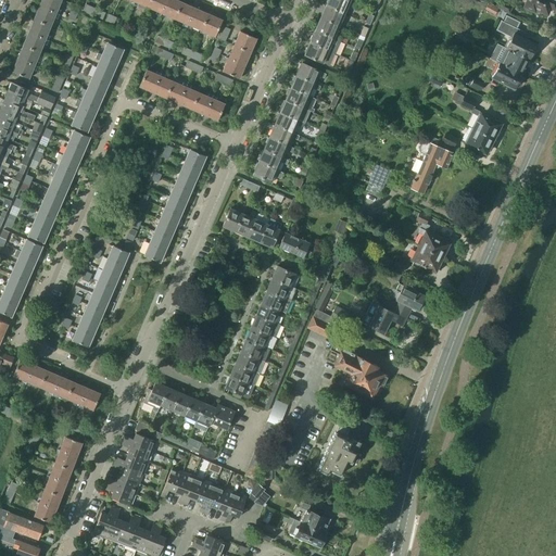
[(47,0),(19,72),(37,78),(67,0),(47,0)]
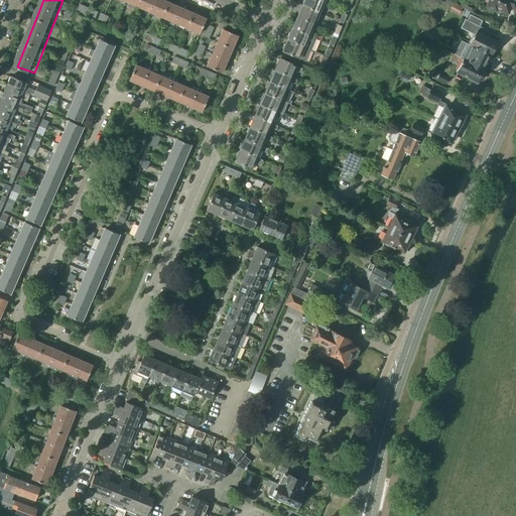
[(213,17),(171,0),(123,0),(206,33),(213,17)]
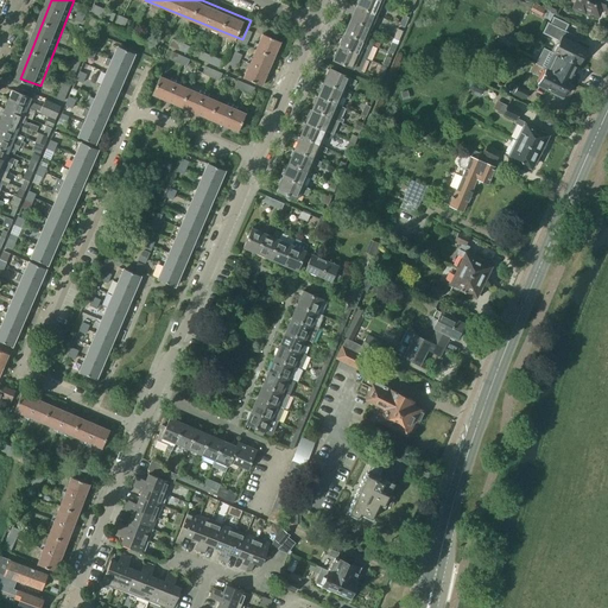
[(378,0),(359,0),(356,7),(375,16),(381,1),(378,0)]
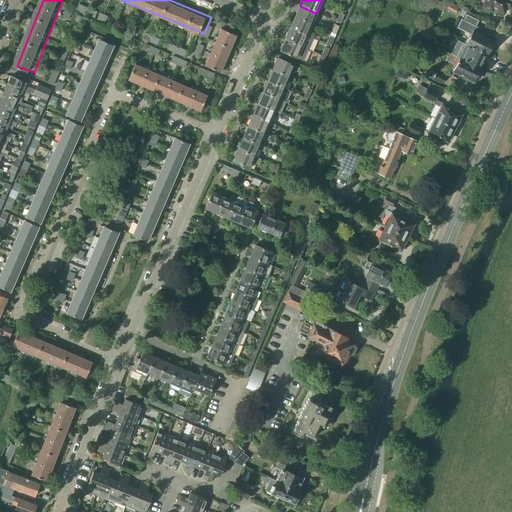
[(350,1),(348,0),(345,0),(341,10),(345,12),(350,1)]
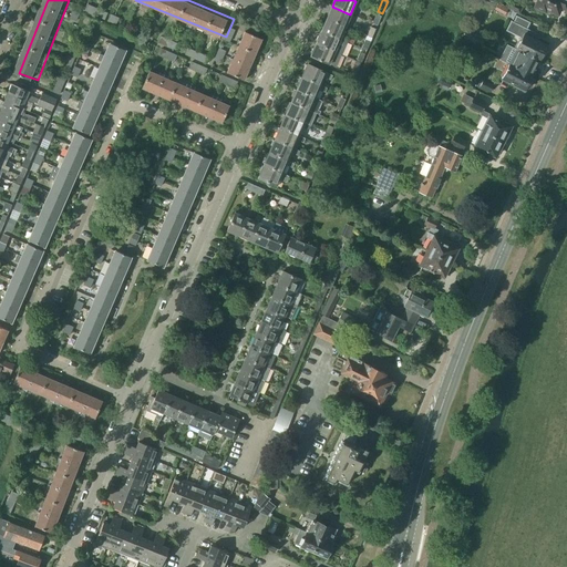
[(534,8),(544,12),(545,10),(557,14),(560,9),(565,11),(566,7),(566,0),(535,0),(536,0),(534,8)]
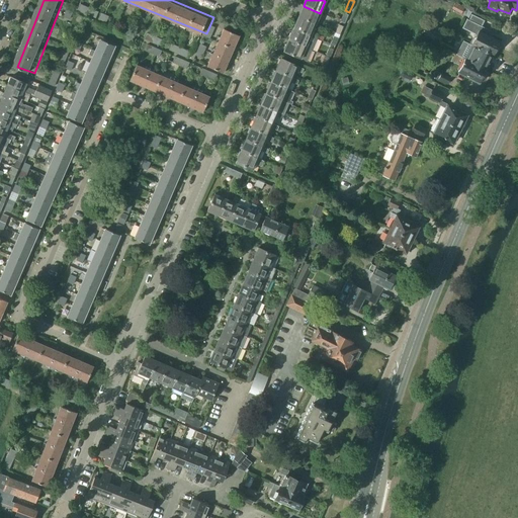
[(463,7),(473,12),(476,7),(466,3),(463,7)]
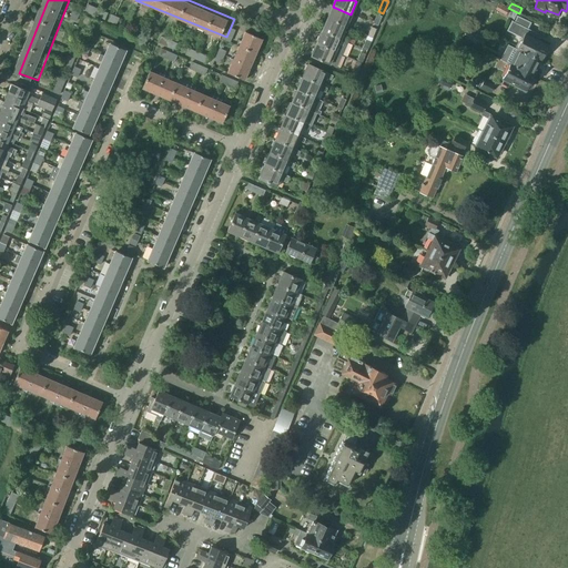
[(333,7),(327,19),(345,27),(351,14),(333,7)]
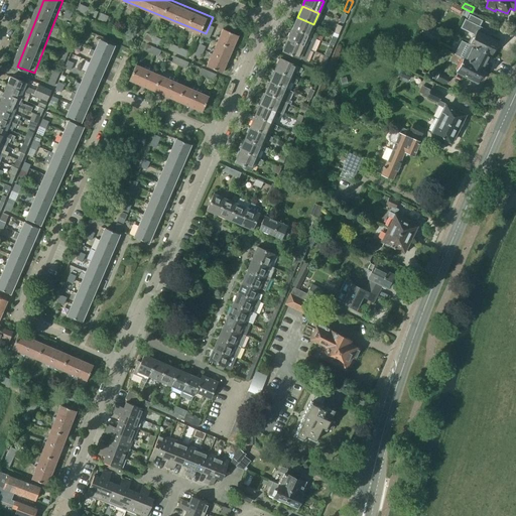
[(342,13),(339,21),(343,23),(347,15),(342,13)]
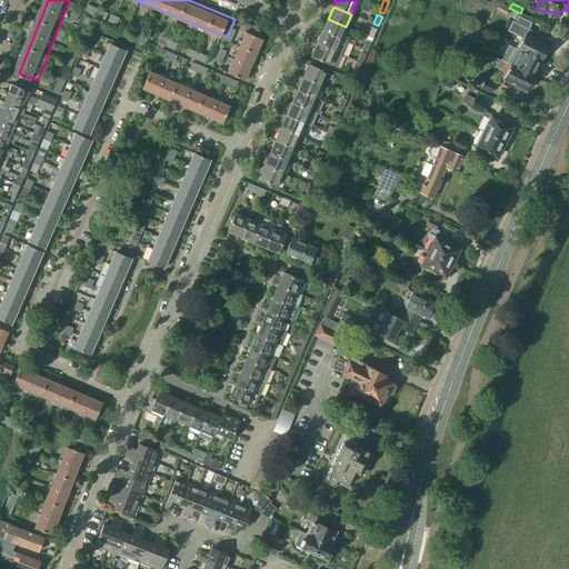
[(521,39),(522,40),(518,50),(541,61),(549,47),(533,39),(537,33),(529,29),(531,23),(518,17),(515,22),(512,21),(507,31),(521,39)]
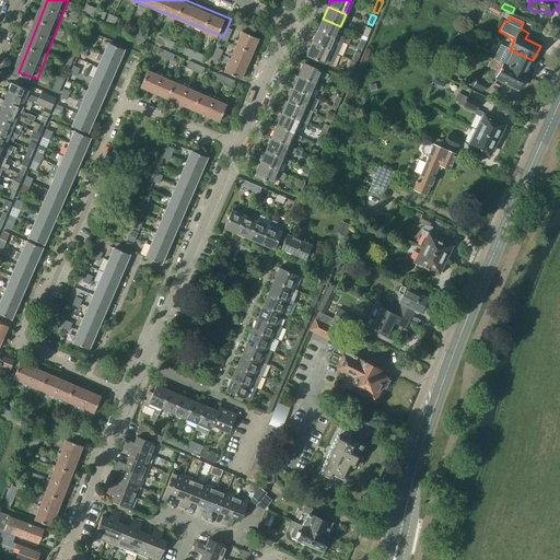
[(323,19),(317,31),(335,38),(340,26),(323,19)]
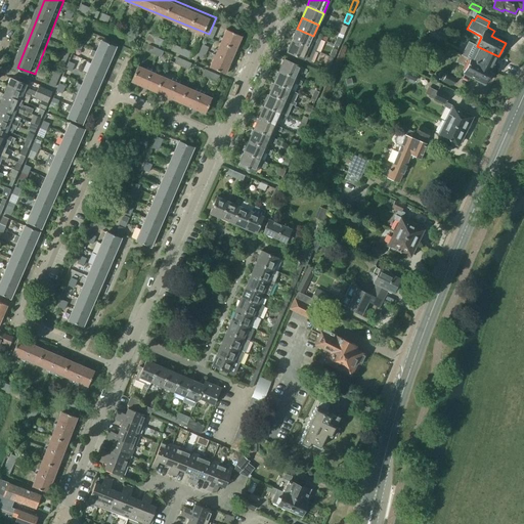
[(431,23),(428,30),(445,37),(448,31),(431,23)]
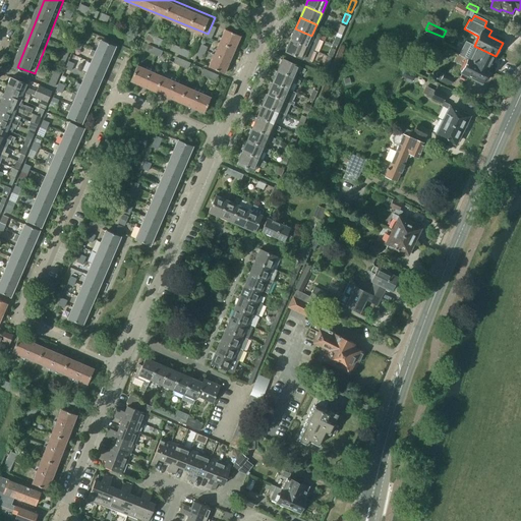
[(231,74),(246,36),(229,29),(214,68),(231,74)]
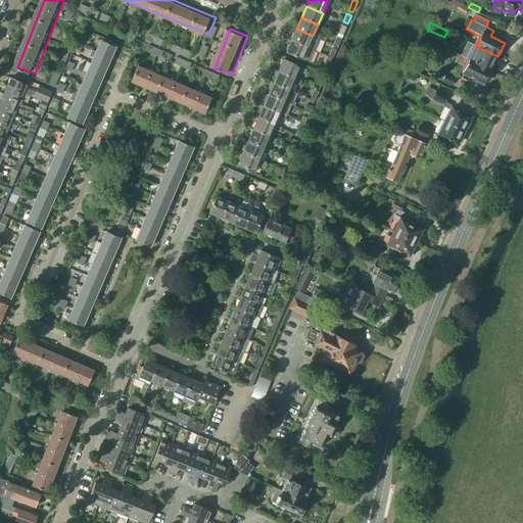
[(296,29),(291,41),(307,48),(314,51),(315,51),(321,40),(313,37),(313,36),(296,29)]
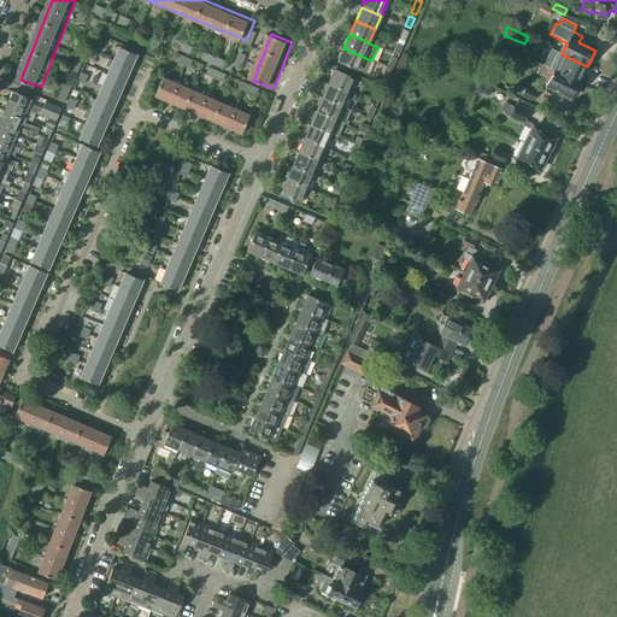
[(178,40),(176,46),(192,54),(194,48),(178,40)]
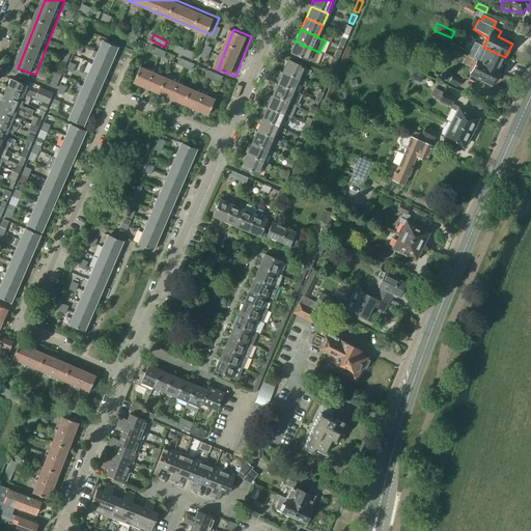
[(342,37),(338,46),(343,48),(346,39),(342,37)]
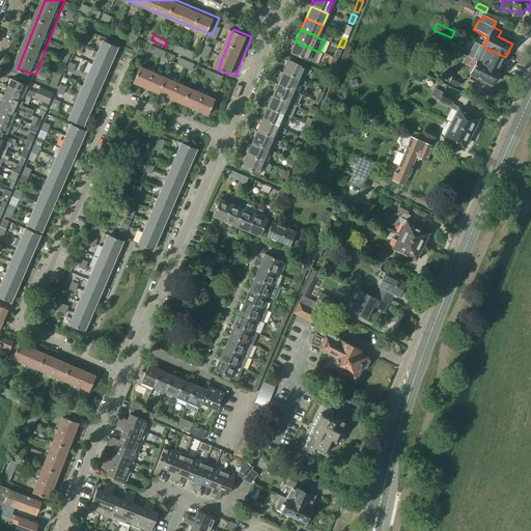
[(103,42),(98,53),(98,54),(112,60),(117,48),(103,42)]
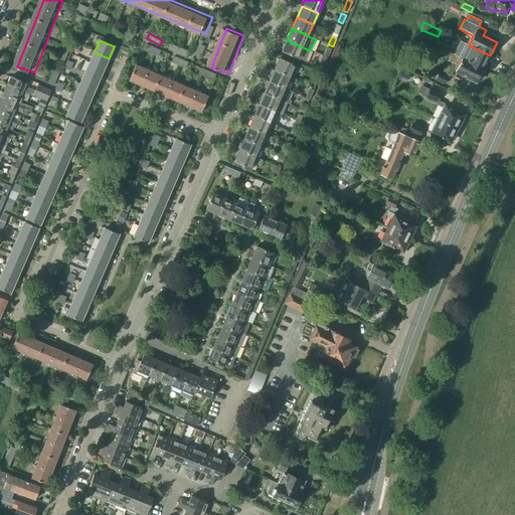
[(287,40),(282,52),(298,59),(305,62),(309,50),(303,47),(287,40)]
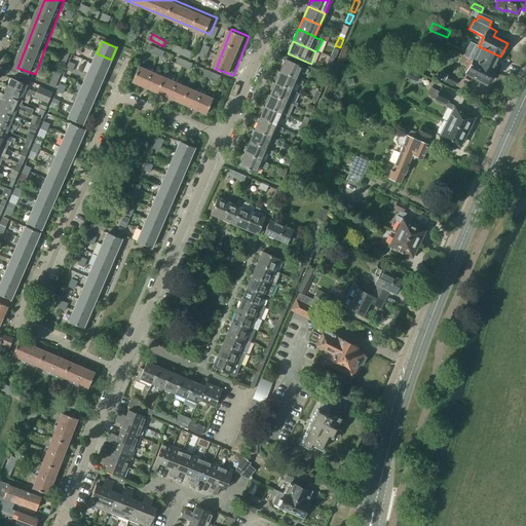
[(176,44),(174,50),(191,59),(194,51),(176,44)]
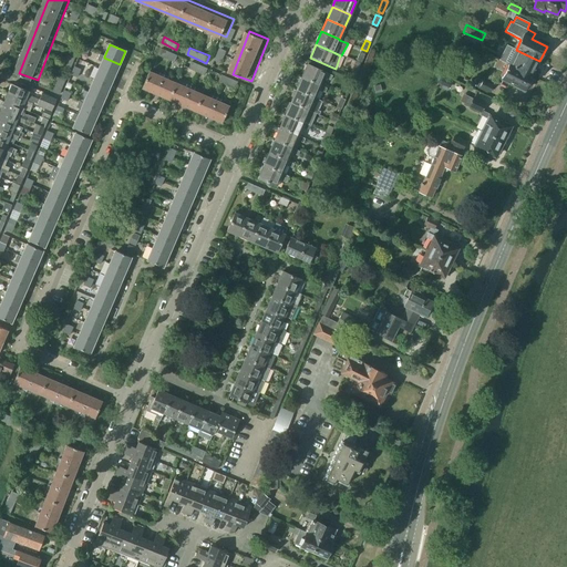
[(163,49),(161,55),(176,60),(178,53),(163,49)]
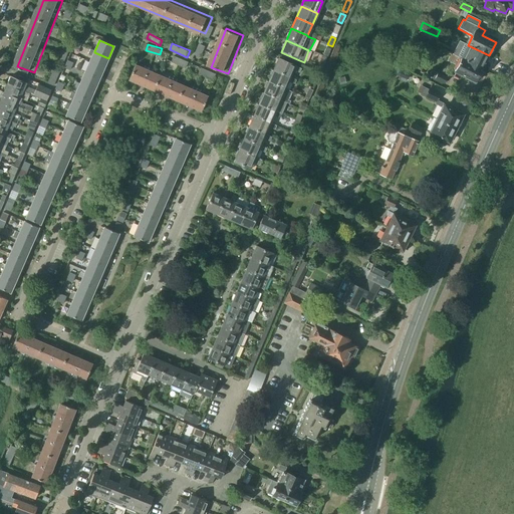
[(461,58),(482,69),(489,55),(468,45),(461,58)]
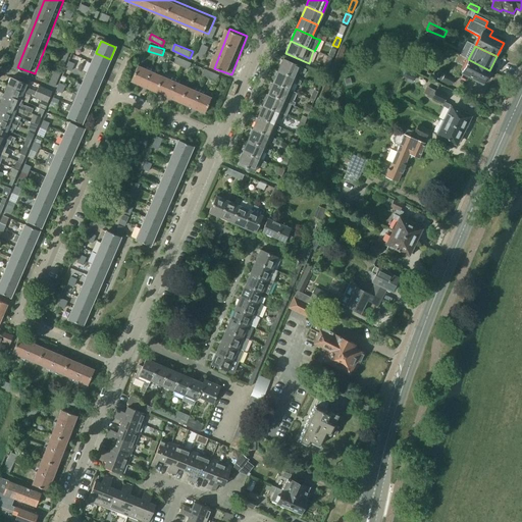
[(90,55),(94,57),(91,63),(105,69),(110,59),(96,53),(96,52),(92,50),(90,55)]
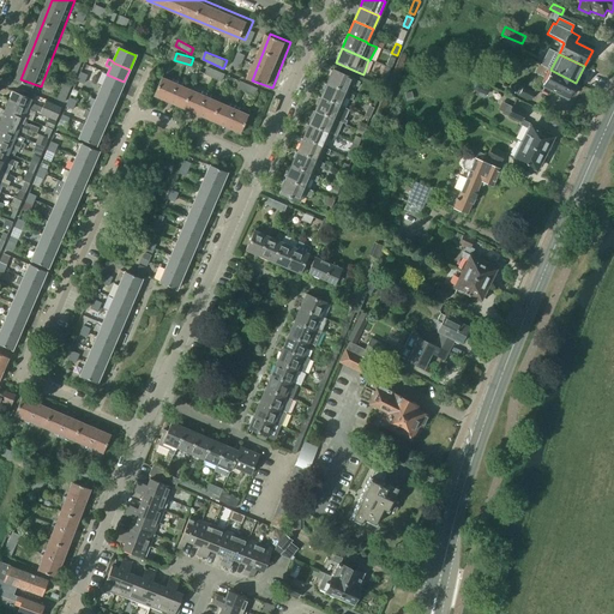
[(542,91),(551,95),(552,90),(569,98),(576,83),(551,70),(539,64),(534,73),(546,79),(542,86),(545,88),(542,91)]
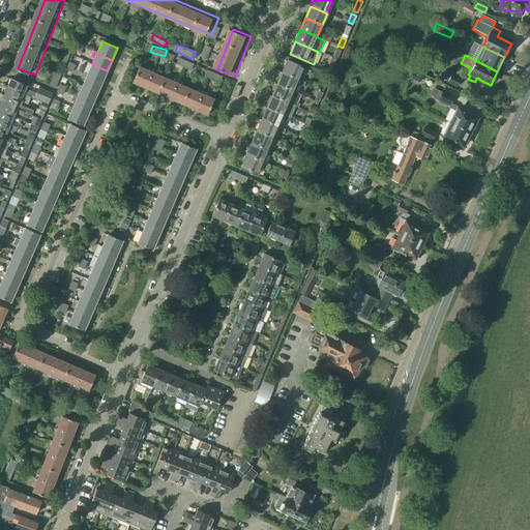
[(304,67),(288,60),(282,72),(298,81),(302,72),(308,76),(311,70),(304,67)]
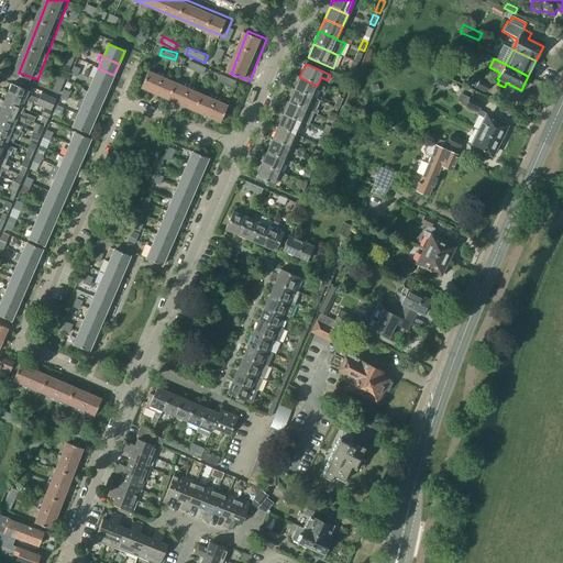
[(352,65),(348,75),(353,77),(356,67),(352,65)]
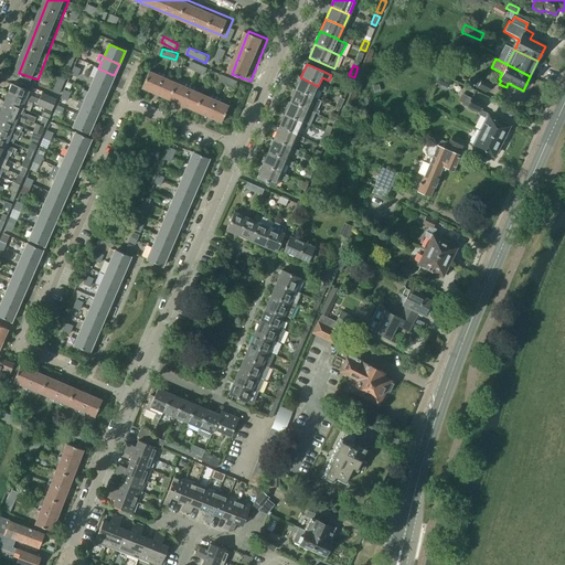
[(98,68),(93,81),(108,87),(114,75),(98,68)]
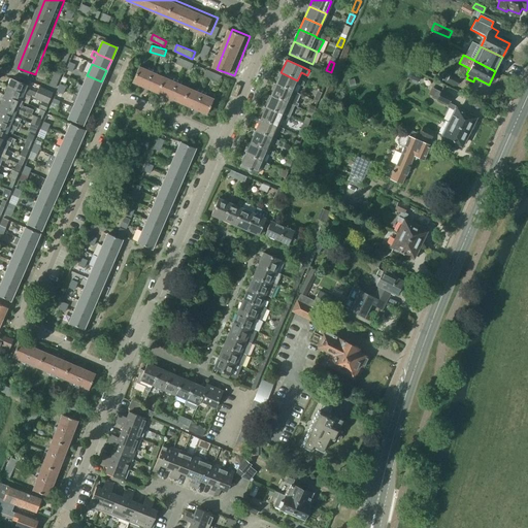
[(216,95),(142,65),(135,83),(208,113),(216,95)]
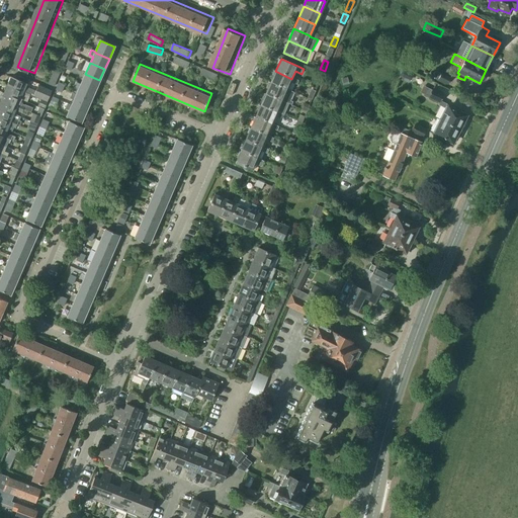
[(218,79),(219,73),(203,69),(201,75),(218,79)]
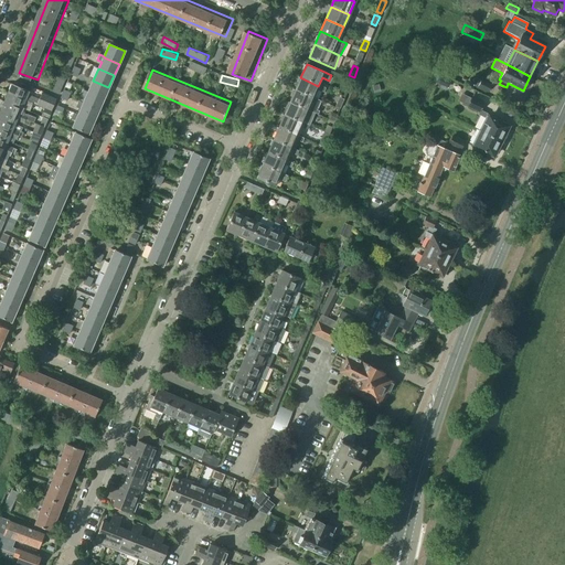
[(318,86),(300,77),(295,89),(313,98),(317,89),(323,93),(326,88),(318,86)]
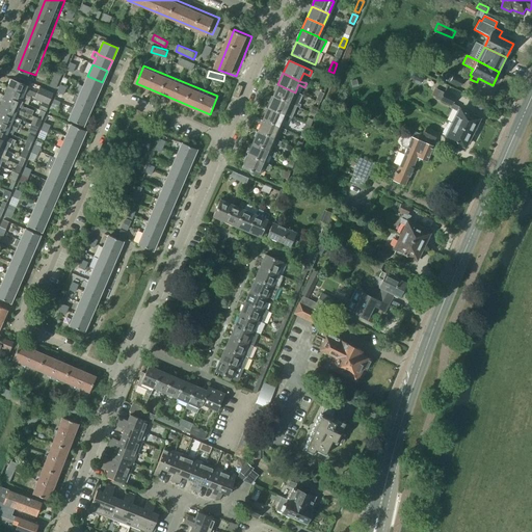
[(413,81),(423,85),(426,78),(417,73),(413,81)]
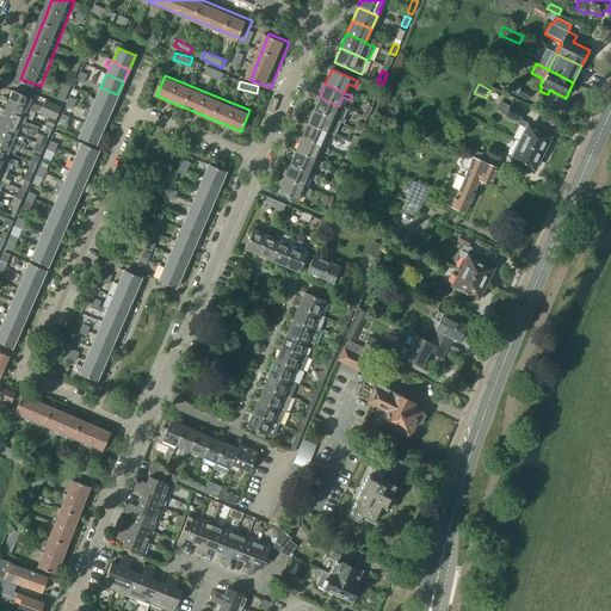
[(513,84),(510,91),(528,100),(531,93),(513,84)]
